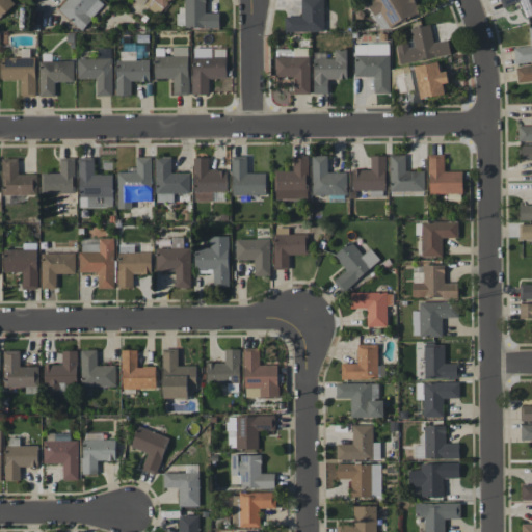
[(0,0),(0,17),(15,4),(10,0),(0,0)]
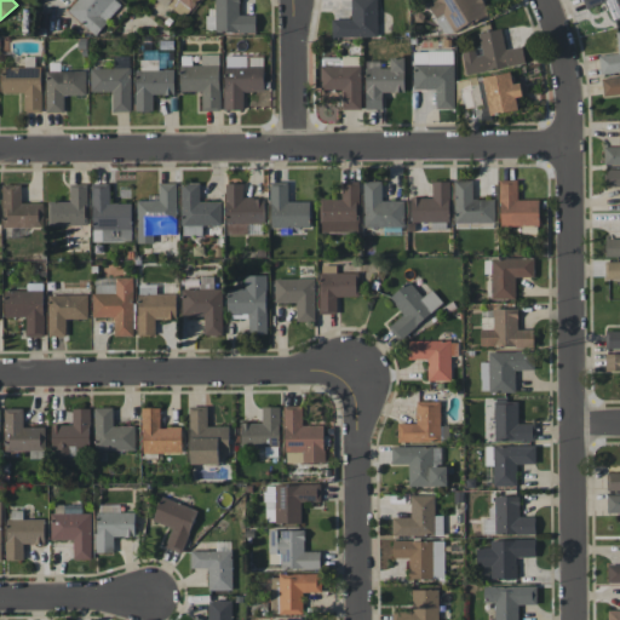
[(75,0),(67,11),(96,34),(122,3),(119,0),(75,0)]
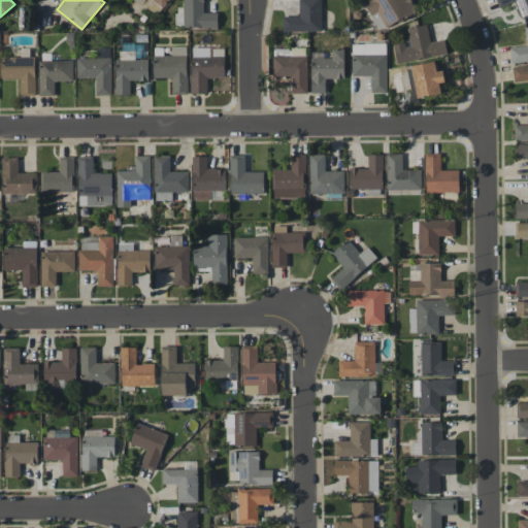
[(140,0),(158,13),(168,0),(140,0)]
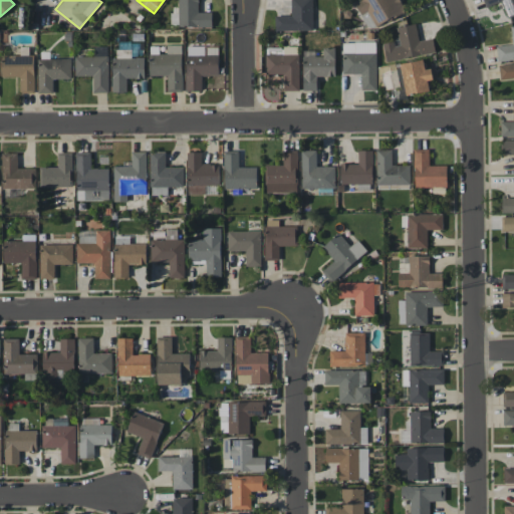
[(178,0),(178,26),(212,27),(212,12),(198,12),(198,0),(178,0)]
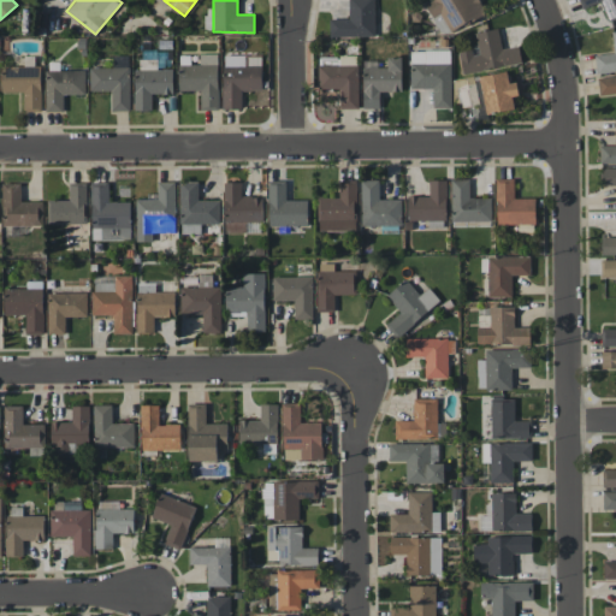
[(330,37),(375,36),(374,0),(348,0),(349,18),(330,19),(330,37)]
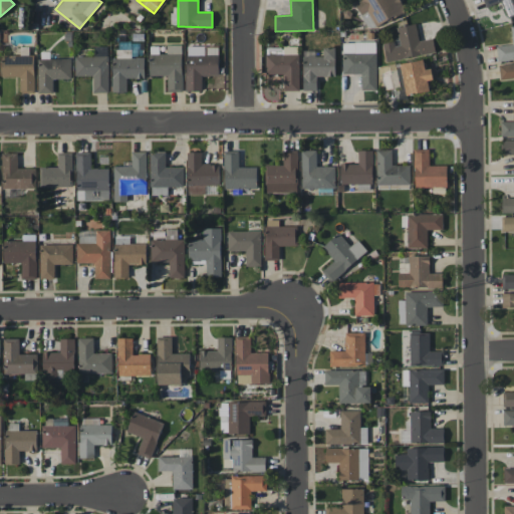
[(399,0),(358,0),(354,3),(369,29),(404,9),(399,0)]
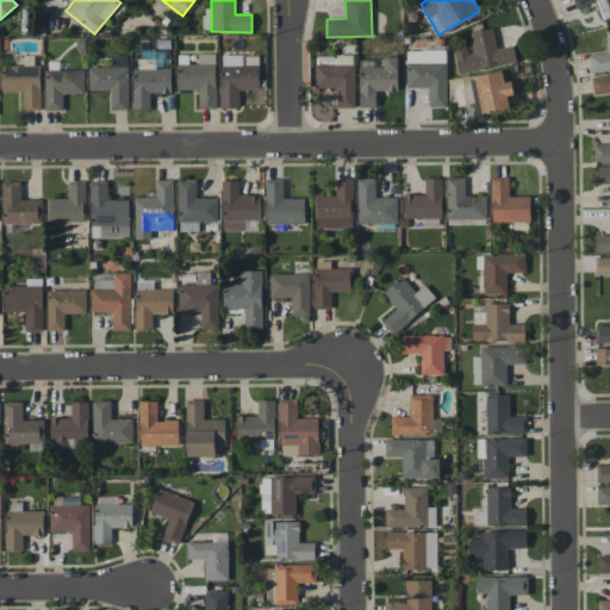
[(609,0),(573,0),(577,8),(595,1),(602,22),(609,18),(609,0)]
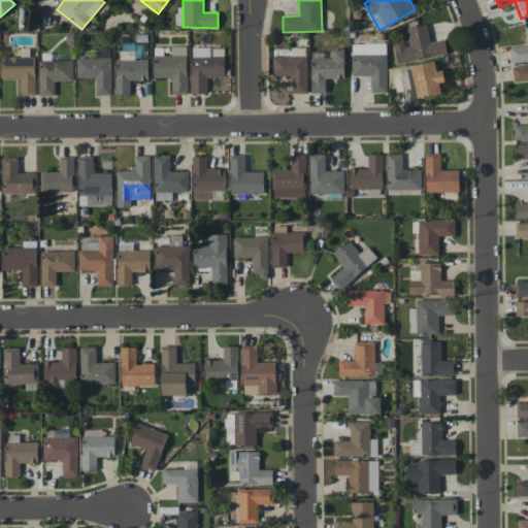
[(405,28),(408,41),(393,44),(397,63),(447,54),(443,39),(430,41),(427,24),(405,28)]
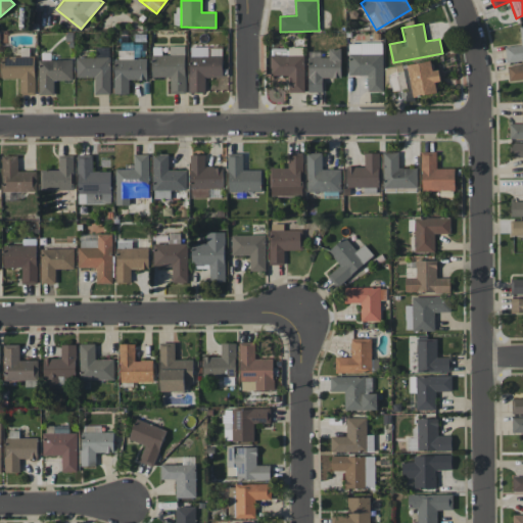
[(505,47),(507,62),(522,60),(522,26),(519,27),(521,45),(505,47)]
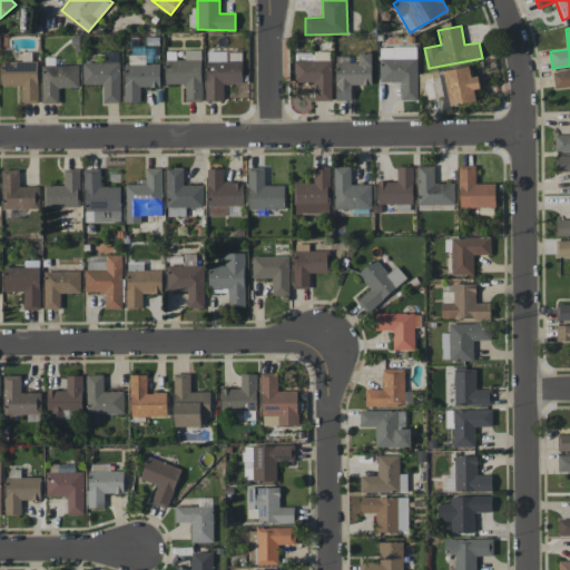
[(418,99),(416,46),(380,47),(380,82),(400,81),(401,100),(418,99)]
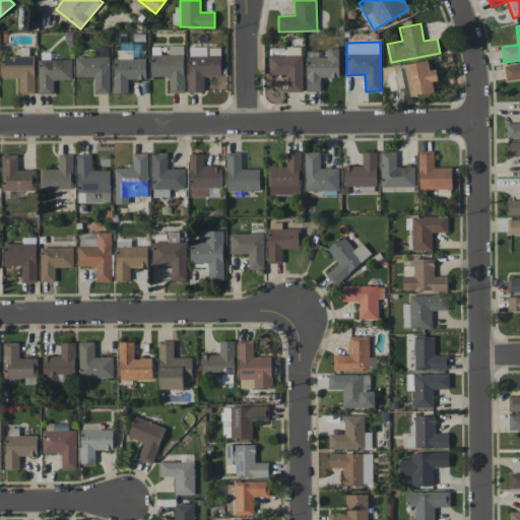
[(183,45),(168,45),(168,54),(150,54),(151,76),(169,76),(169,92),(184,92),(183,45)]
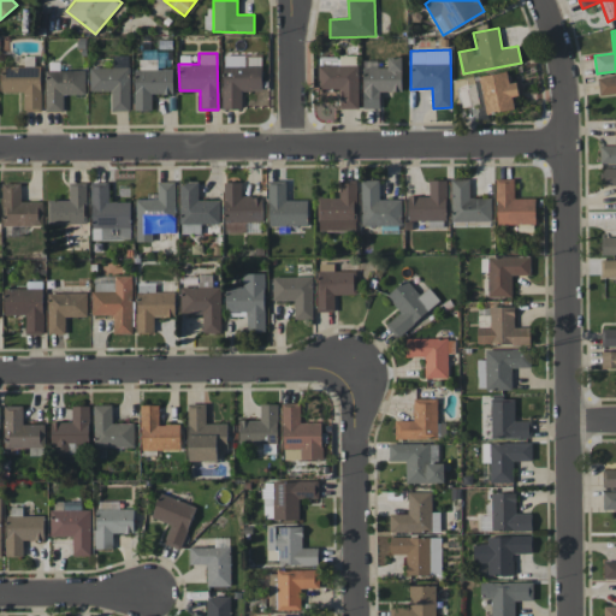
[(90,92),(111,90),(111,111),(129,111),(129,55),(113,55),(113,67),(90,67),(90,92)]
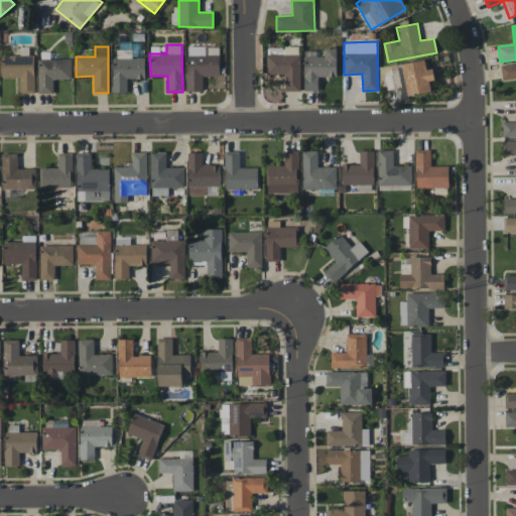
[(186,46),(186,91),(202,92),(202,76),(219,77),(219,46),(186,46)]
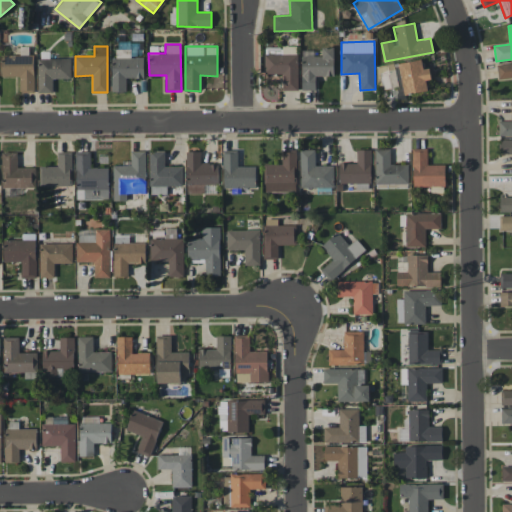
[(296,46),(265,47),(265,54),(296,53),(296,46)]
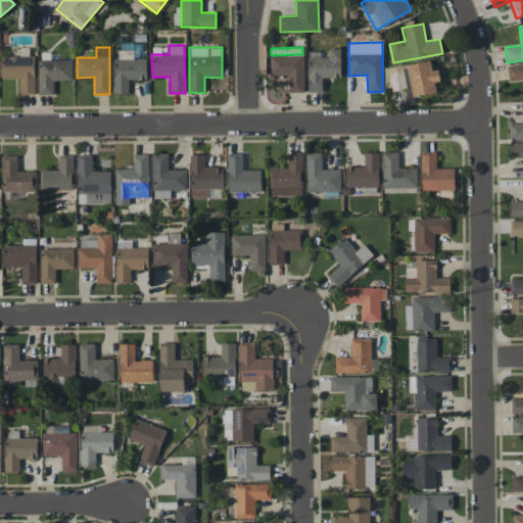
[(340,78),(341,48),(329,48),(329,54),(307,54),(307,92),(323,92),(323,78),(340,78)]
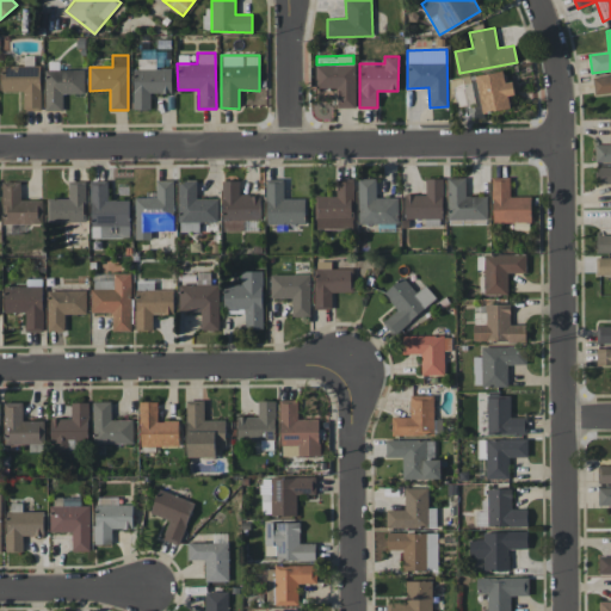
[(84,69),(59,69),(59,61),(45,62),(45,111),(62,111),(62,94),(84,94),(84,69)]
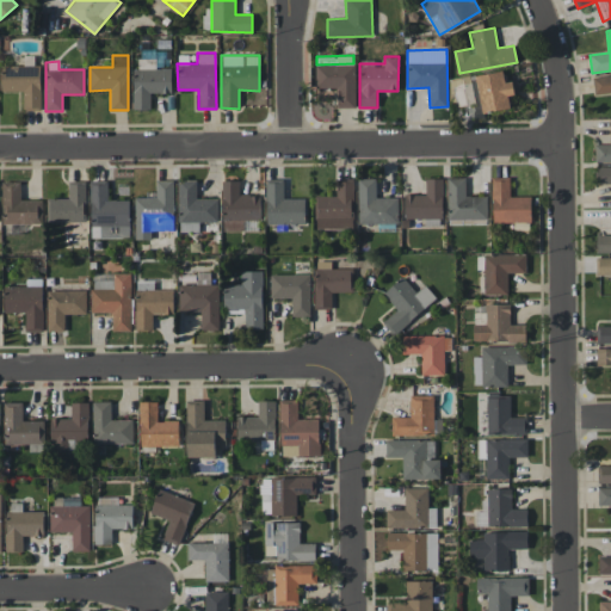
[(315,88),(337,87),(338,107),(356,107),(355,65),(315,66),(315,88)]
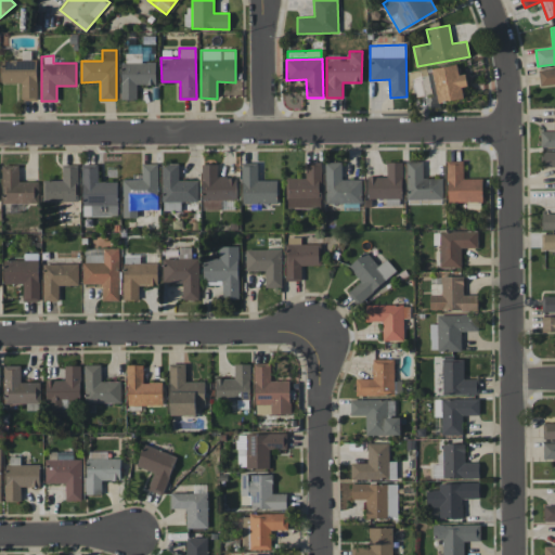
[(37,60),(1,60),(2,84),(21,84),(22,100),(37,100),(37,60)]
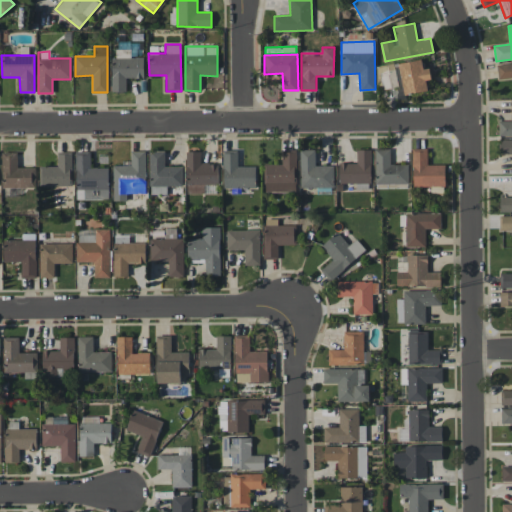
[(144,78),(143,57),(111,58),(112,92),(126,92),(125,78),(144,78)]
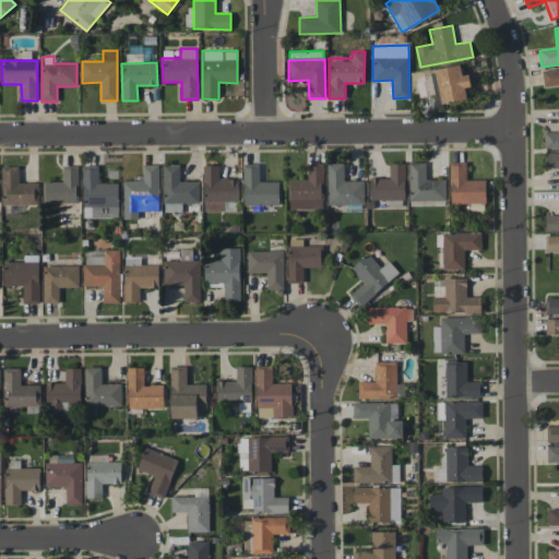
[(465,87),(472,86),(470,74),(463,75),(460,64),(436,70),(442,104),(467,98),(465,87)]
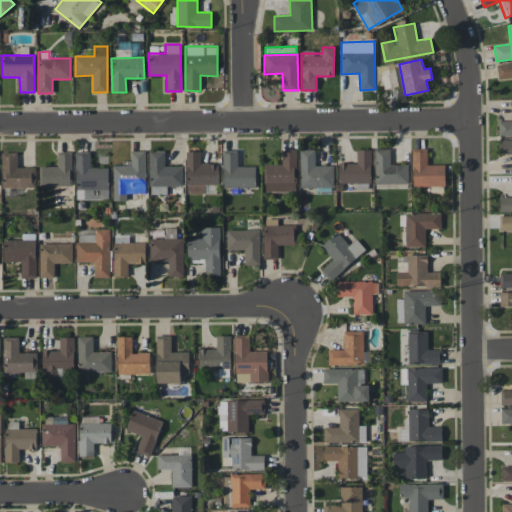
[(511,62),(497,64),(498,79),(511,78),(511,62)]
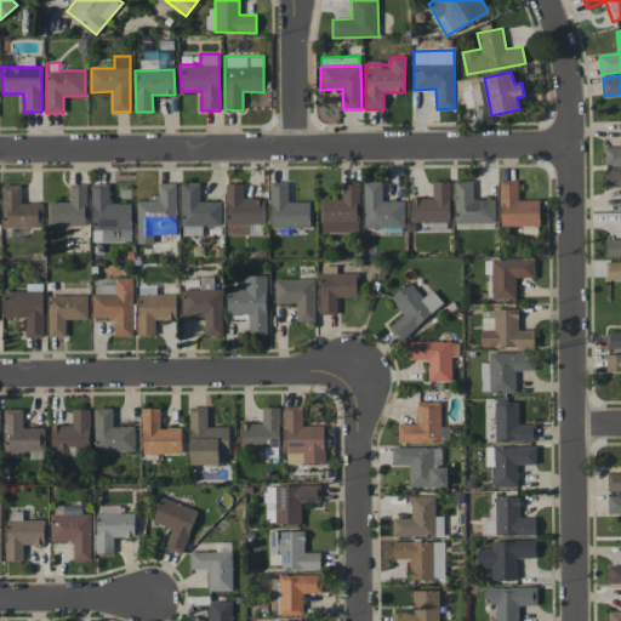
[(620,146),(604,147),(604,165),(620,164),(620,146)]
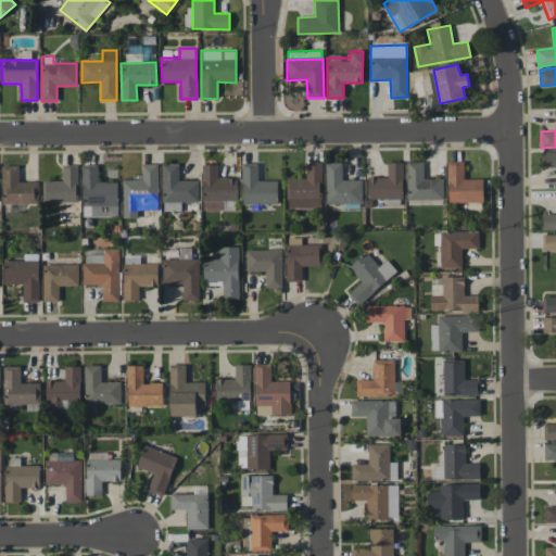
[(555,152),(542,152),(542,167),(555,167),(555,172),(555,152)]
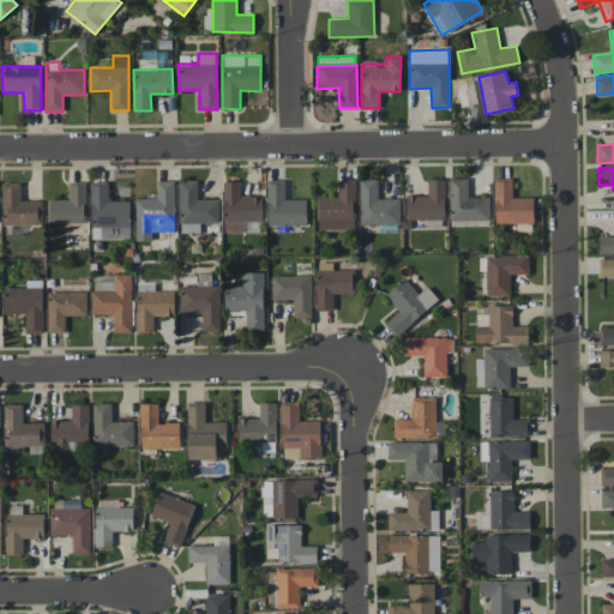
[(512,178),(494,179),(495,224),(534,223),(534,197),(512,198),(512,178)]
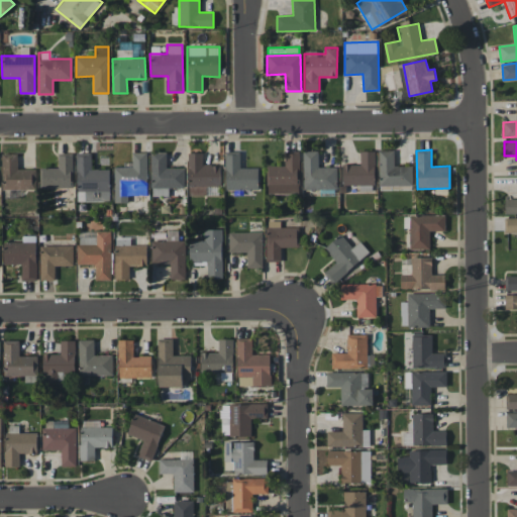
[(379,186),(412,186),(412,167),(394,167),(394,150),(379,150),(379,186)]
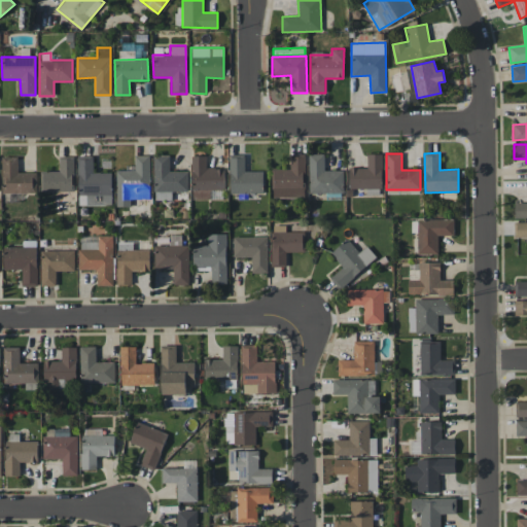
[(231,194),(264,192),(264,171),(245,171),(244,154),(230,154),(231,194)]
